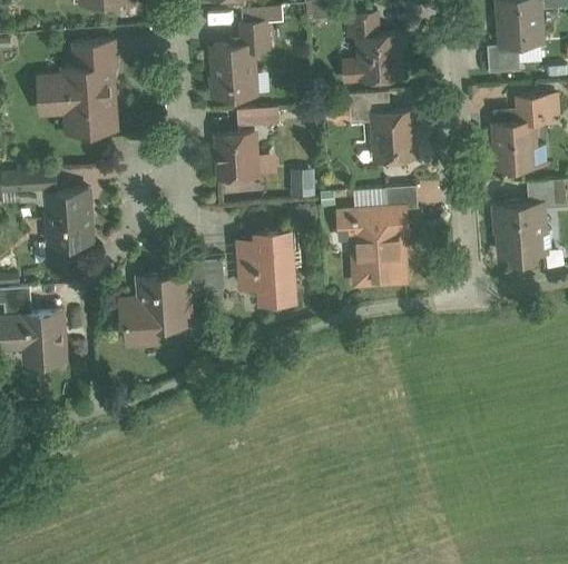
[(542,0),(495,0),(497,43),(518,43),(545,42),(542,0)]
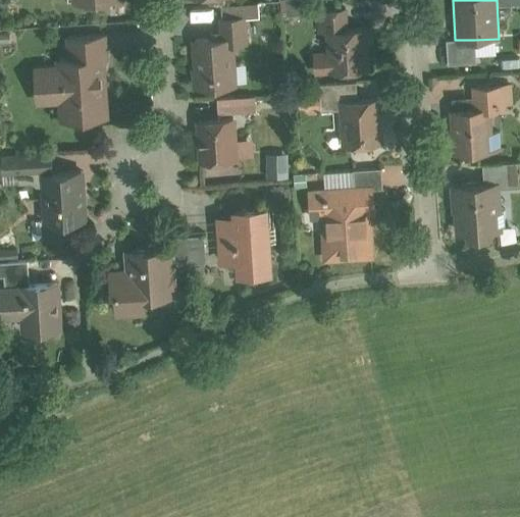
[(223,38),(190,40),(193,91),(237,88),(234,47),(247,46),(245,19),(259,18),(258,5),(221,7),(223,38)]
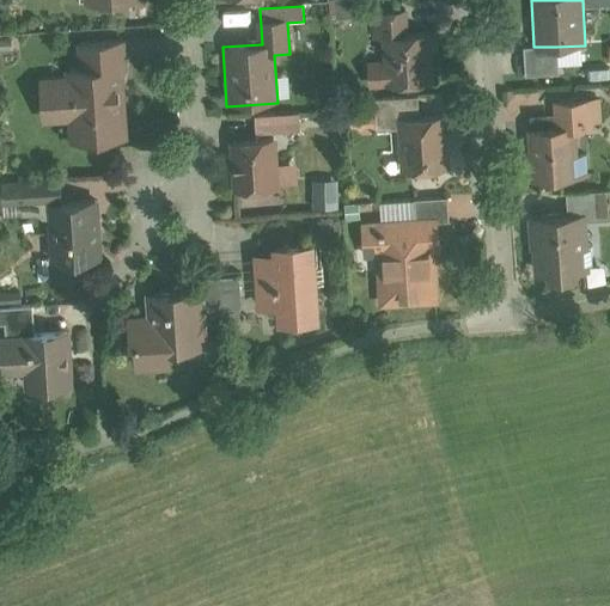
[(383,36),(407,35),(406,13),(368,16),(370,37),(383,36)]
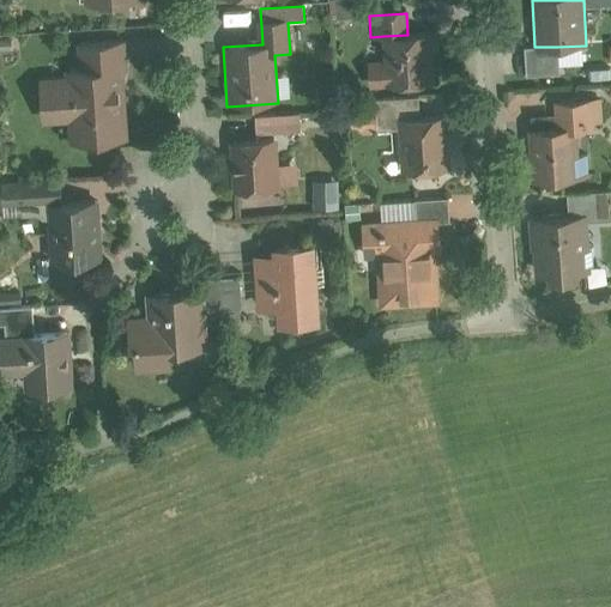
[(433,85),(430,34),(407,35),(383,36),(386,74),(377,74),(379,87),(433,85)]
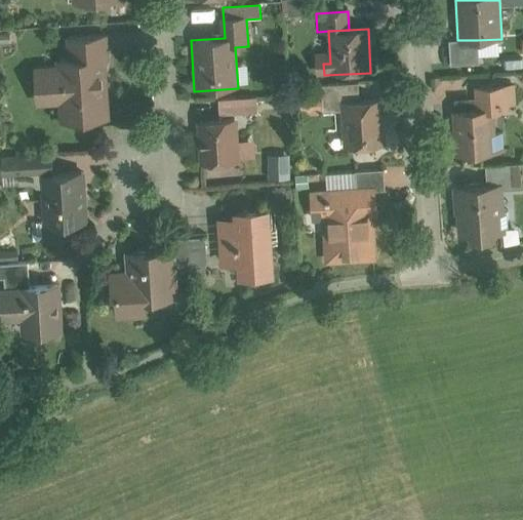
[(51,80),(32,81),(32,112),(55,112),(56,123),(108,123),(107,40),(68,40),(69,66),(51,66),(51,80)]
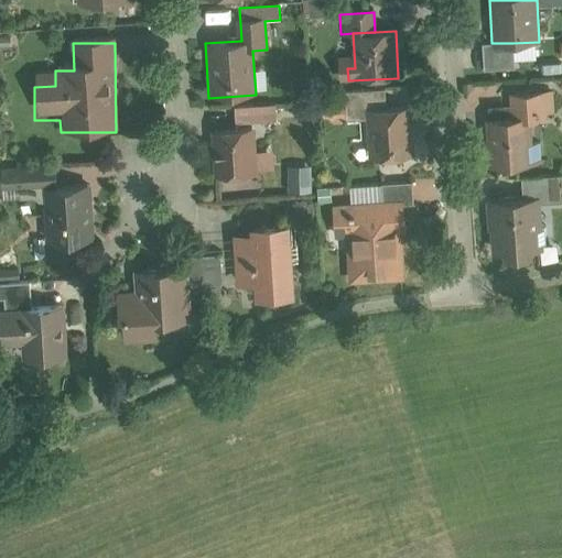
[(512,43),(492,43),(482,44),(483,72),(515,70),(512,43)]
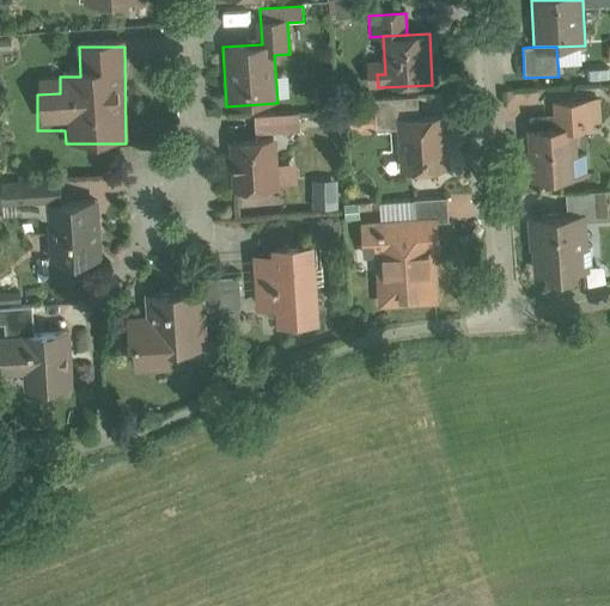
[(397,120),(419,120),(419,98),(371,101),(372,115),(349,116),(349,129),(376,129),(376,133),(397,132),(397,120)]
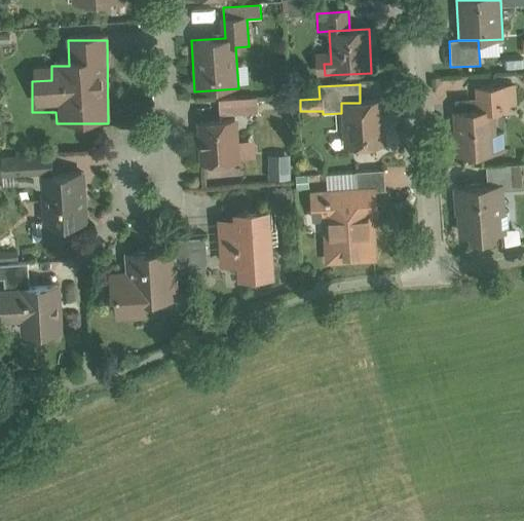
[(480,108),(452,109),(454,156),(503,153),(502,135),(496,135),(495,113),(509,113),(508,85),(479,86),(480,108)]
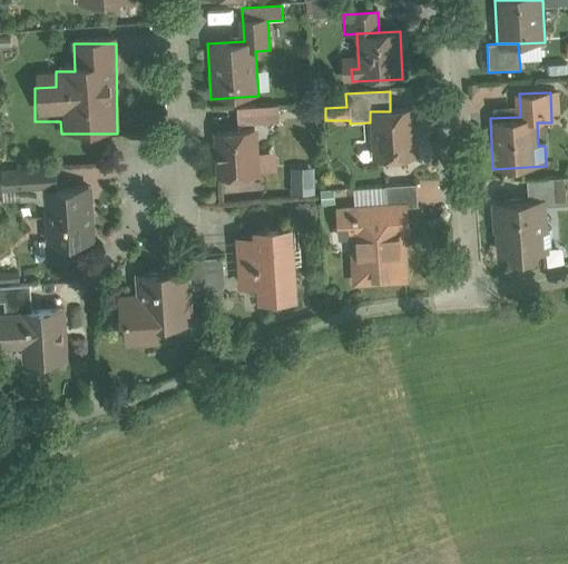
[(277,107),(236,109),(237,126),(278,122),(277,107)]
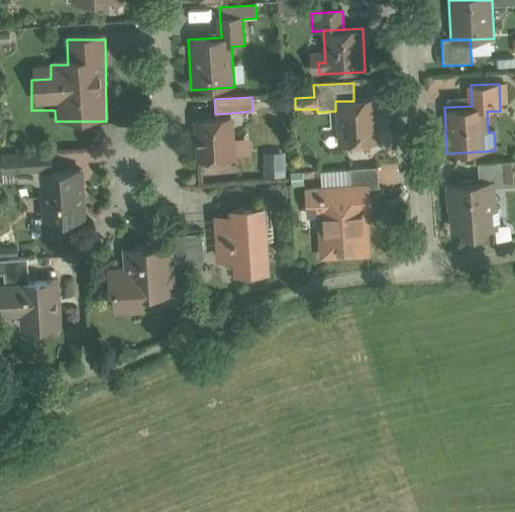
[(353,101),(335,101),(335,111),(337,146),(379,143),(376,99),(353,101)]
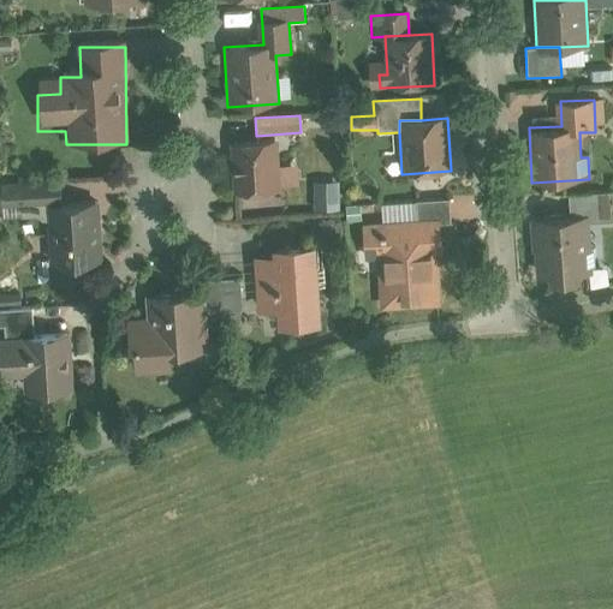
[(278,141),(231,142),(232,191),(279,191),(278,141)]
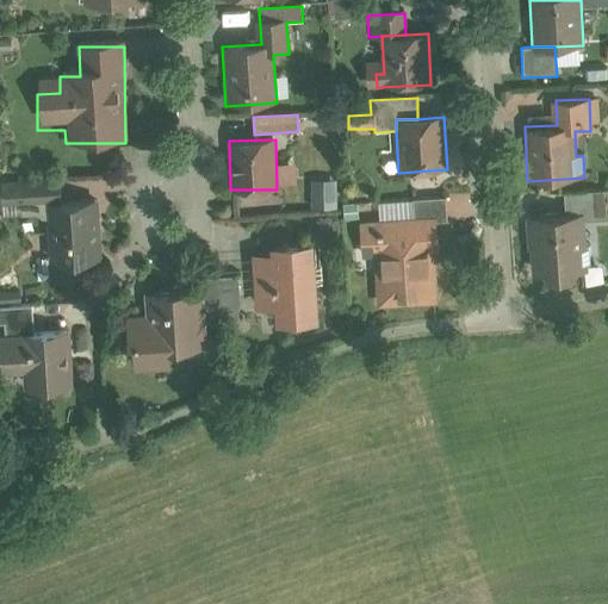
[(336,182),(311,184),(312,210),(337,209),(336,182)]
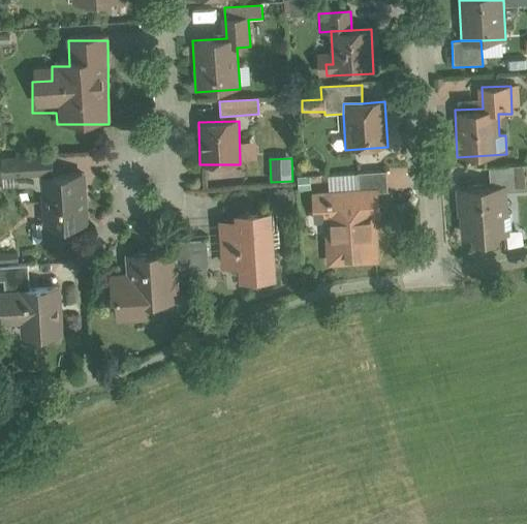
[(32,191),(40,191),(40,176),(53,176),(52,164),(2,166),(3,189),(32,188),(32,191)]
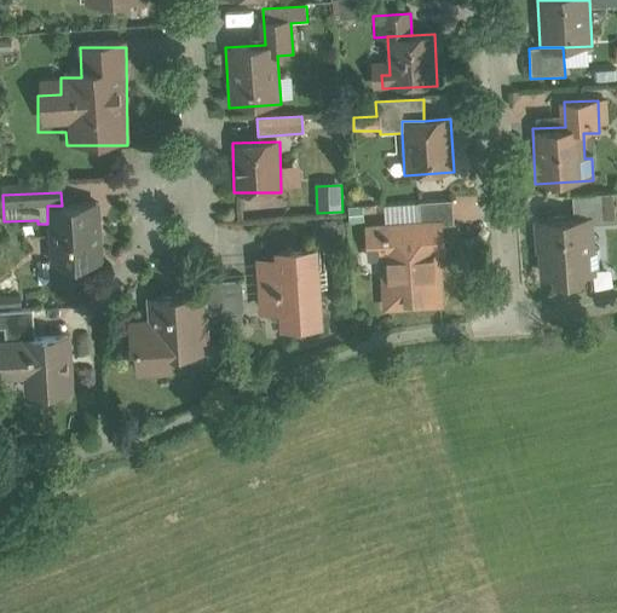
[(572,197),(575,218),(594,217),(594,224),(616,221),(616,208),(616,195),(572,197)]
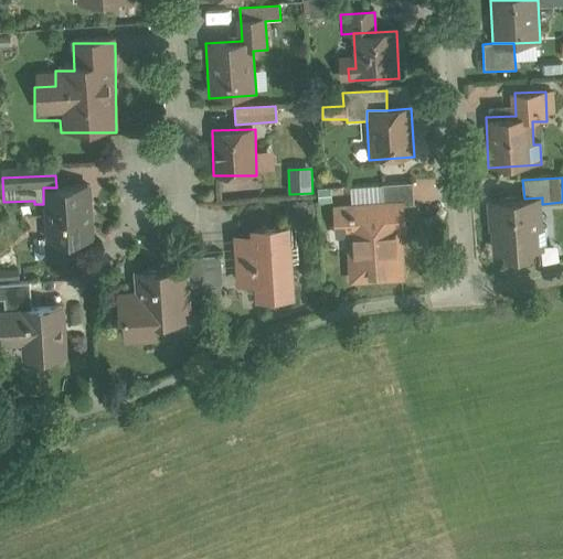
[(405,203),(405,207),(412,206),(411,184),(350,189),(350,206),(405,203)]
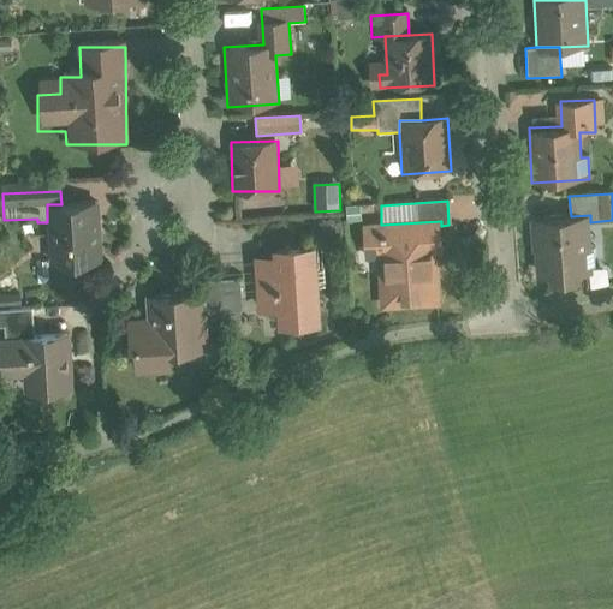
[(61,204),(47,204),(47,222),(49,266),(99,263),(95,202),(61,204)]
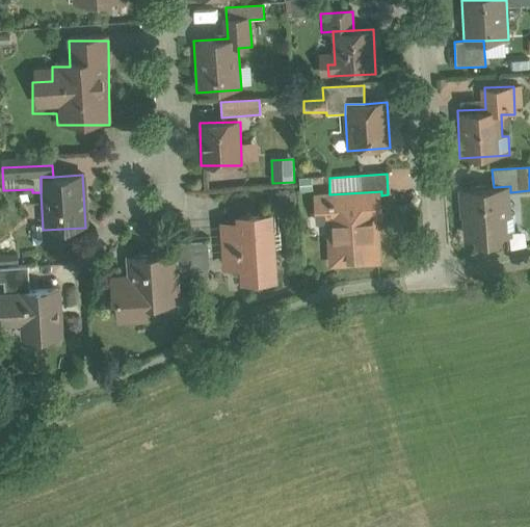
[(494,187),(459,189),(462,239),(477,238),(478,242),(499,241),(499,237),(513,237),(510,192),(510,186),(494,187)]
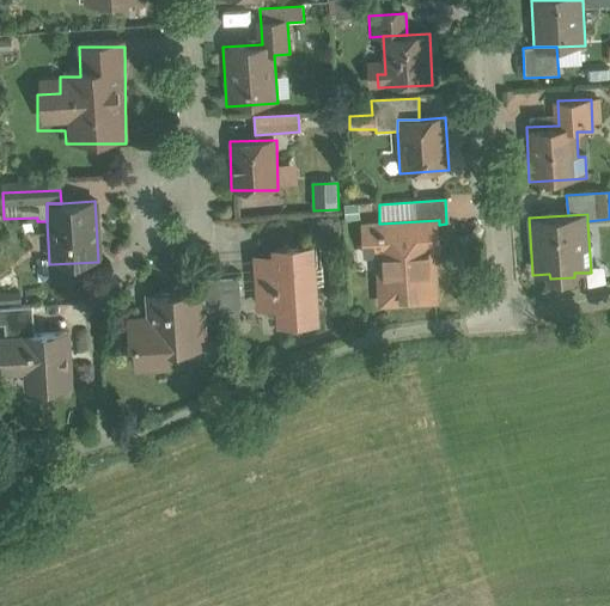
[(379,224),(361,225),(364,258),(374,257),(377,308),(439,305),(435,256),(440,255),(439,225),(439,220),(379,224)]
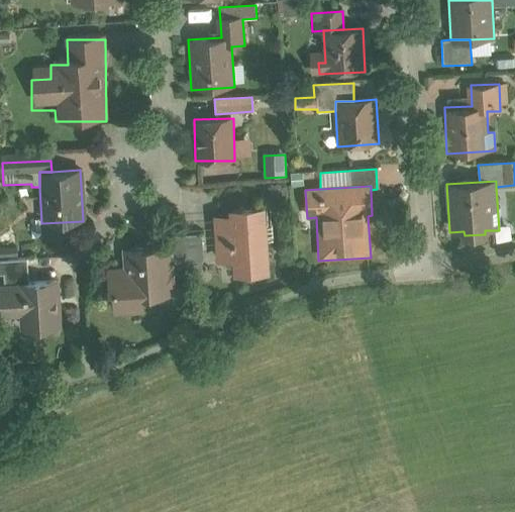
[(229,213),(214,214),(216,261),(233,260),(233,272),(270,270),(266,204),(228,206),(229,213)]
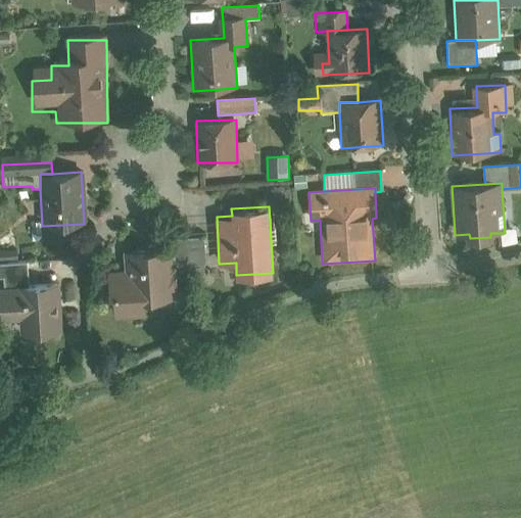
[(203,237),(187,238),(187,264),(205,264),(203,237)]
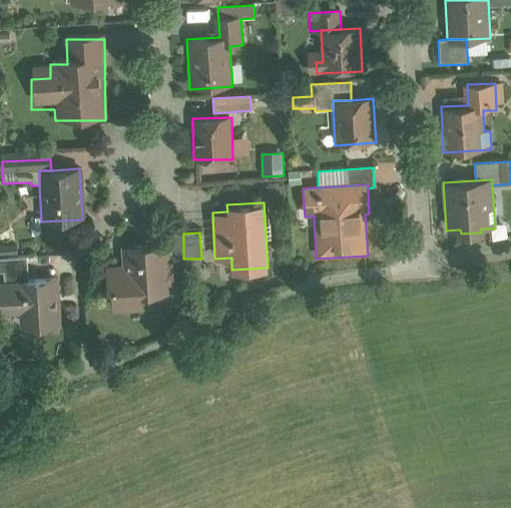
[(183,259),(183,233),(169,234),(169,243),(170,260),(183,259)]
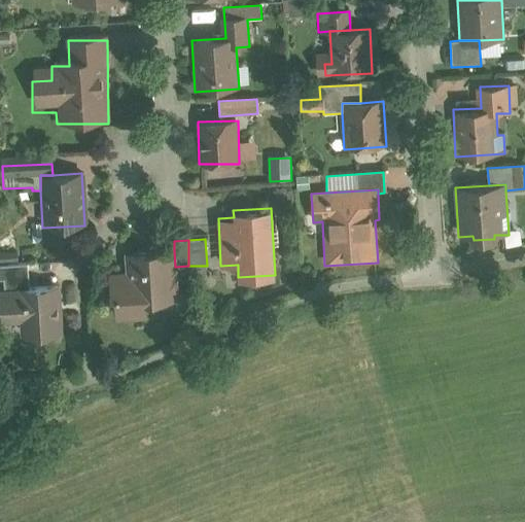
[(175,267),(174,250),(124,251),(125,284),(111,285),(111,299),(114,299),(115,319),(147,318),(147,300),(176,299),(175,267)]
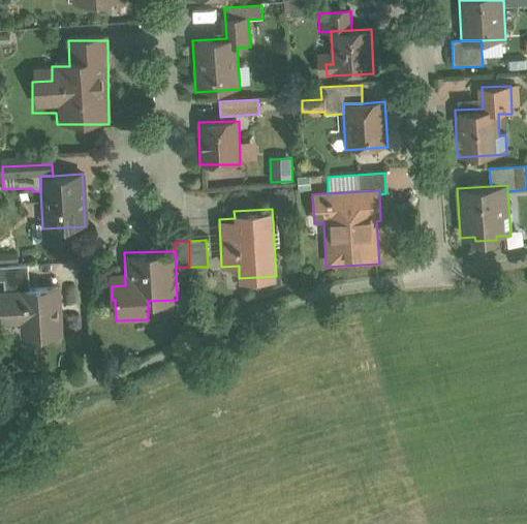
[(22,287),(28,287),(27,266),(0,268),(0,283),(3,283),(4,293),(22,291),(22,287)]
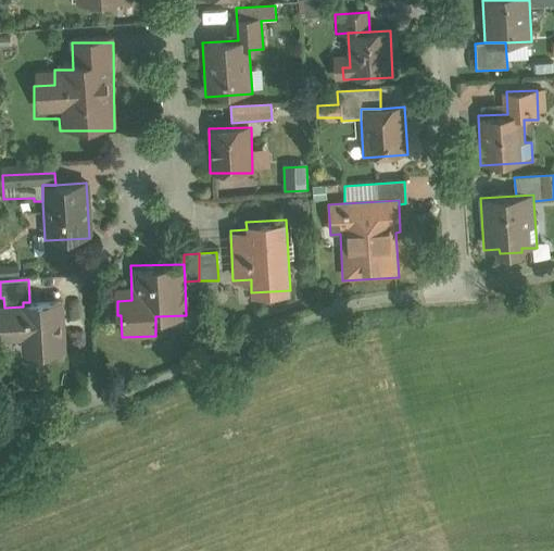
[(60,353),(59,301),(29,302),(23,302),(23,307),(4,308),(0,308),(1,338),(25,337),(25,354),(60,353)]
